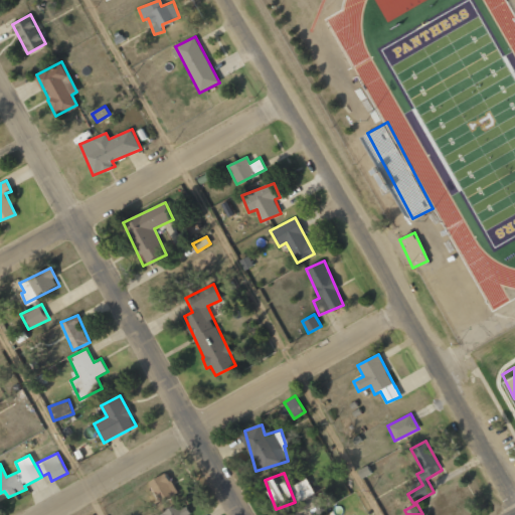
[(175,497),(165,474),(149,481),(158,504),(175,497)]
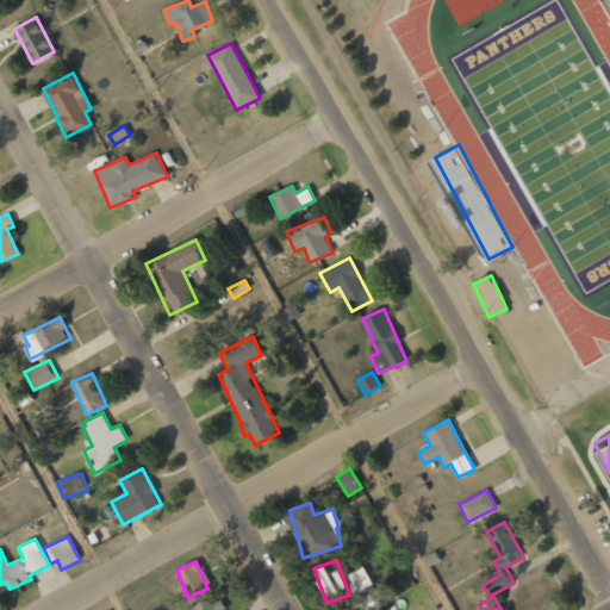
[(223,609),(219,597),(184,609),(223,609)]
